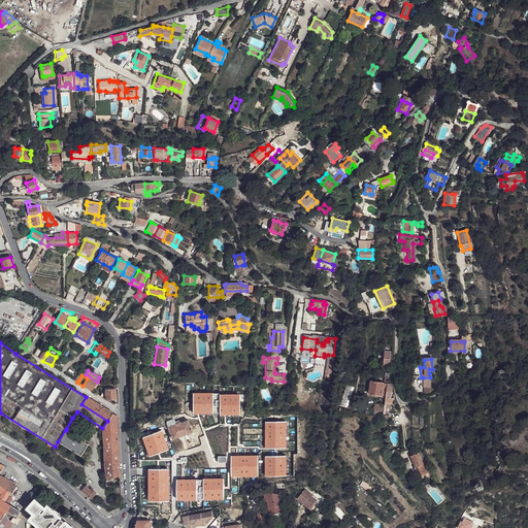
[(87,378),(83,386),(91,391),(93,388),(97,382),(89,376),(87,378)]
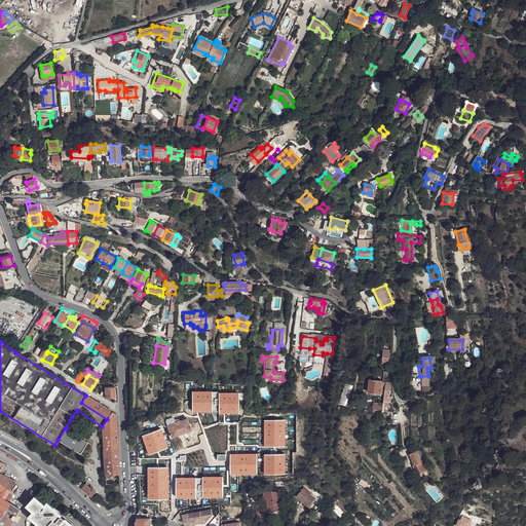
[(366,392),(378,395),(380,381),(368,379),(366,392)]
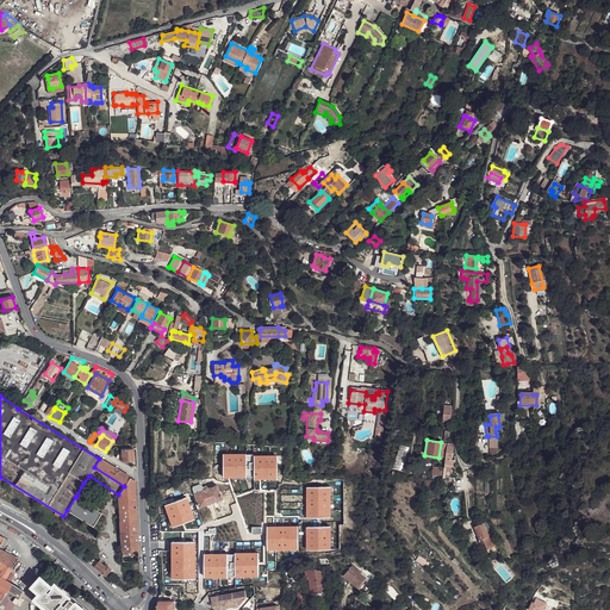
[(218,453),(235,453),(235,452),(235,443),(218,443),(218,449),(218,453)]
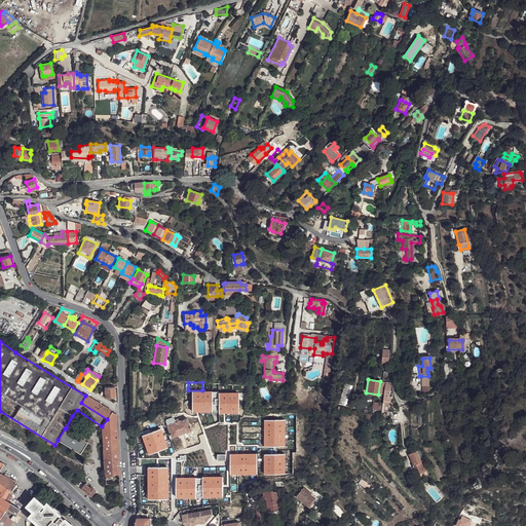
[(348,406),(352,384),(343,382),(339,404),(348,406)]
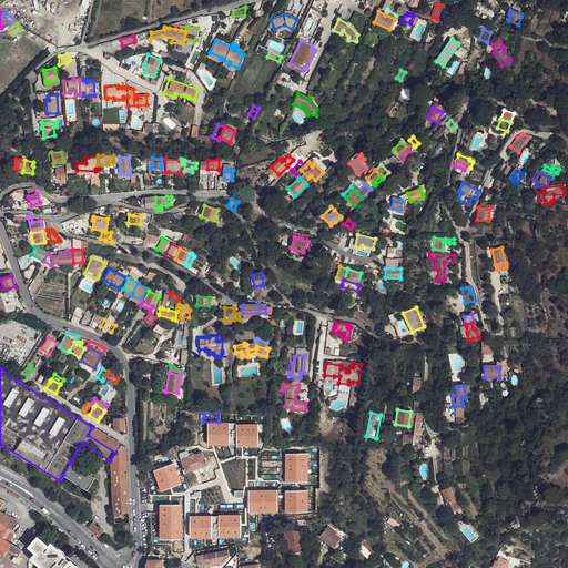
[(422,415),(415,413),(413,426),(413,432),(418,433),(418,435),(421,435),(422,428),(419,428),(422,415)]
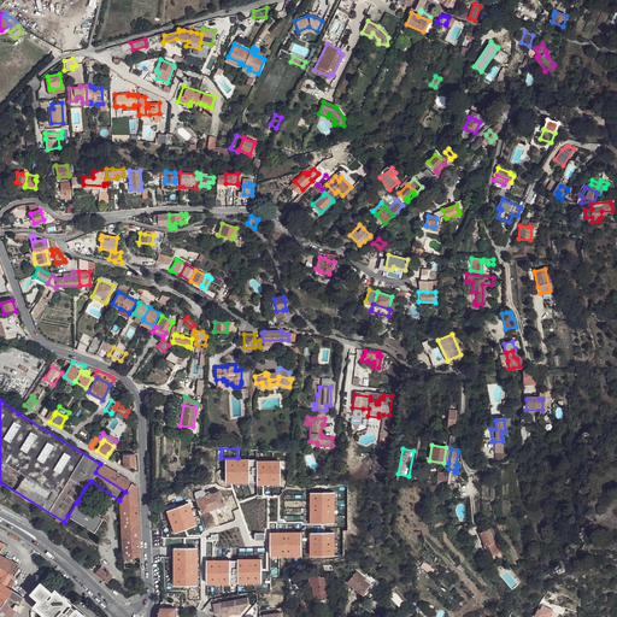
[(134,454),(123,454),(123,457),(123,468),(135,466),(134,454)]
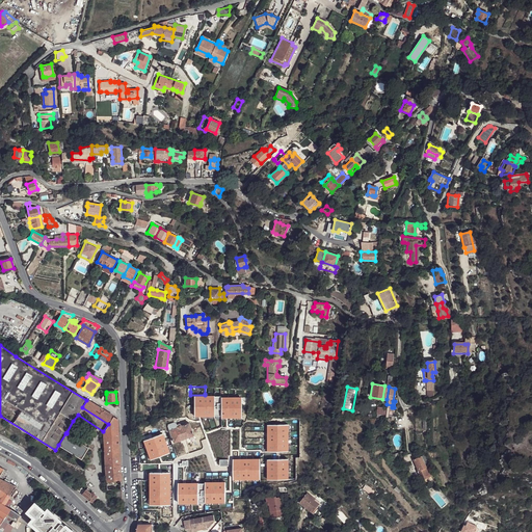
[(171,400),(171,406),(170,408),(185,409),(186,398),(177,396),(176,398),(171,398),(171,400)]
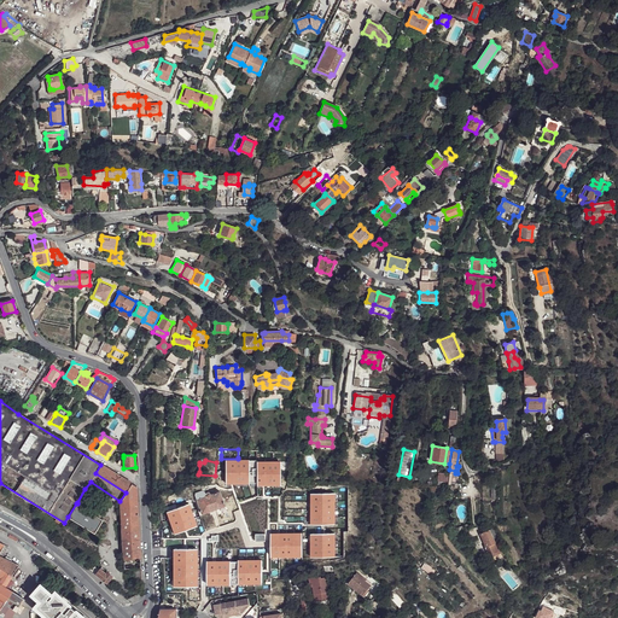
[(130,483),(100,465),(95,473),(126,493),(130,483)]
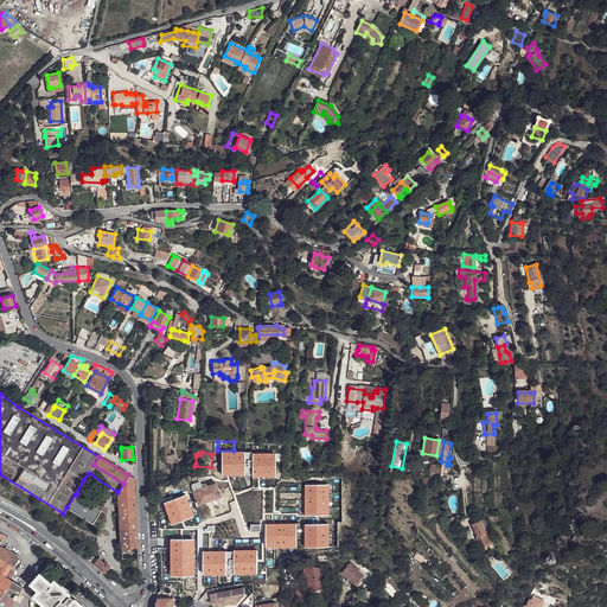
[(120,548),(138,547),(133,478),(128,474),(123,484),(117,492),(120,548)]
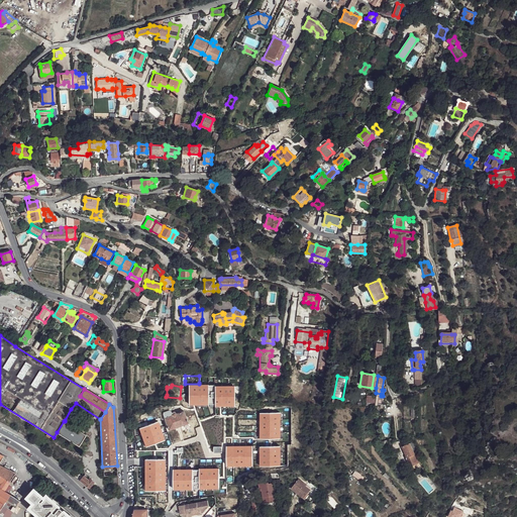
[(75,412),(71,409),(65,420),(69,422),(75,412)]
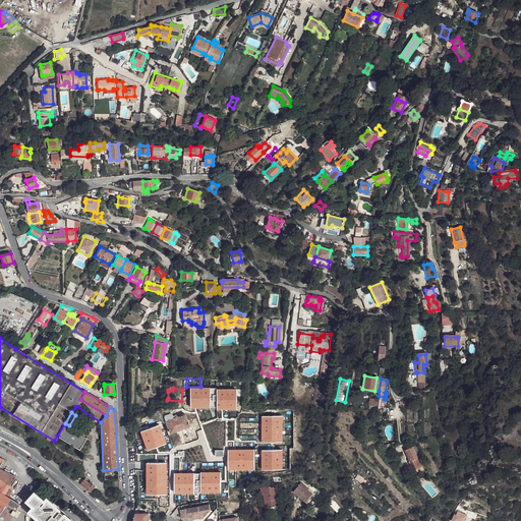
[(188,426),(183,414),(176,417),(171,419),(169,420),(165,422),(169,433),(188,426)]
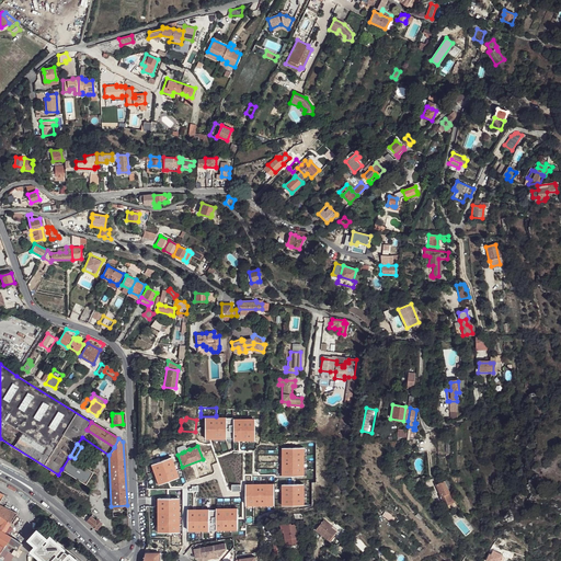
[(84,483),(92,472),(70,457),(69,457),(61,469),(84,483)]
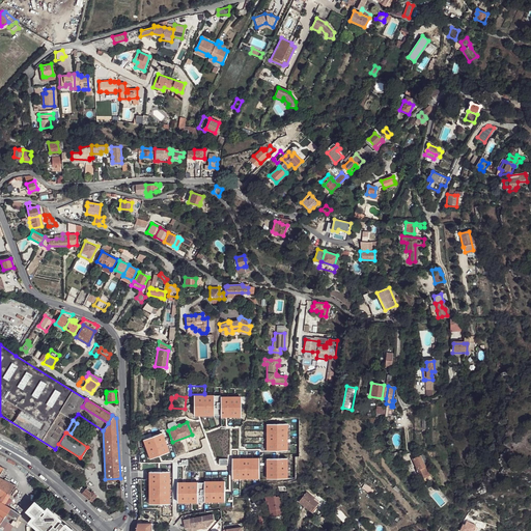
[(413,459),(418,470),(420,469),(424,468),(419,456),(413,459)]
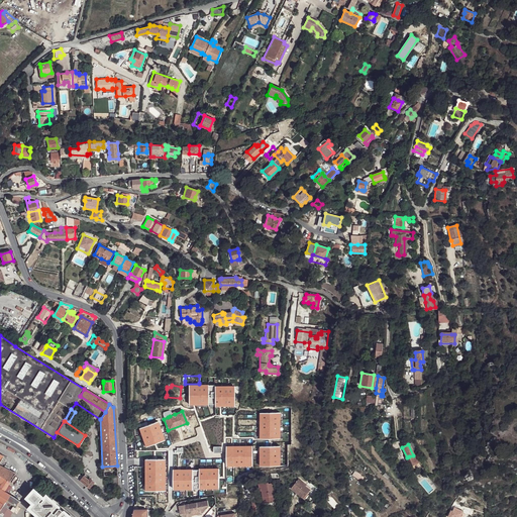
[(212,452),(199,454),(202,471),(214,468),(212,452)]
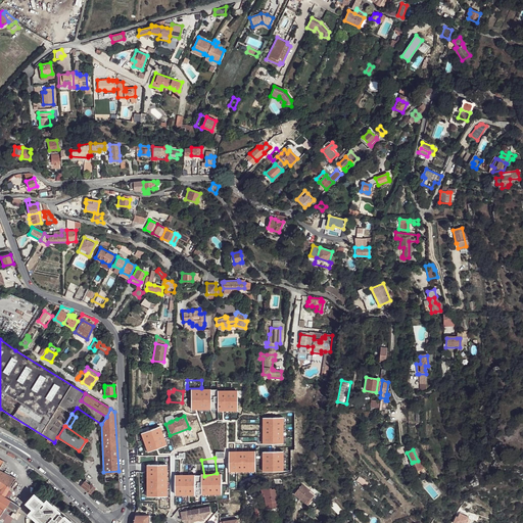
[(418,471),(423,468),(419,460),(418,461),(414,462),(418,471)]
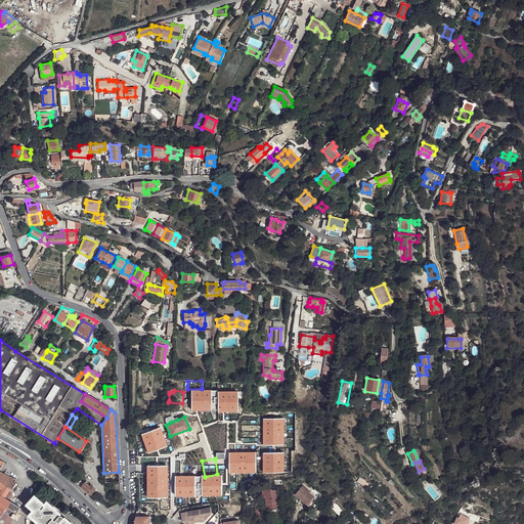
[(168,496),(169,466),(145,467),(147,497),(168,496)]
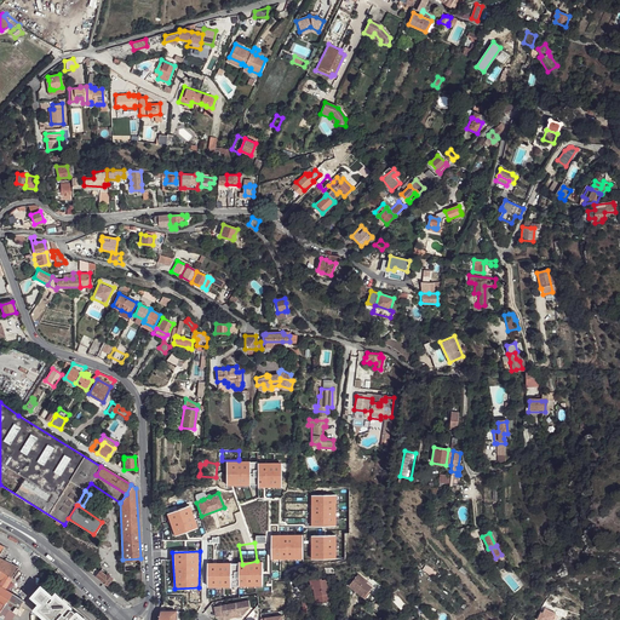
[(6,561),(12,563),(16,557),(9,554),(6,561)]
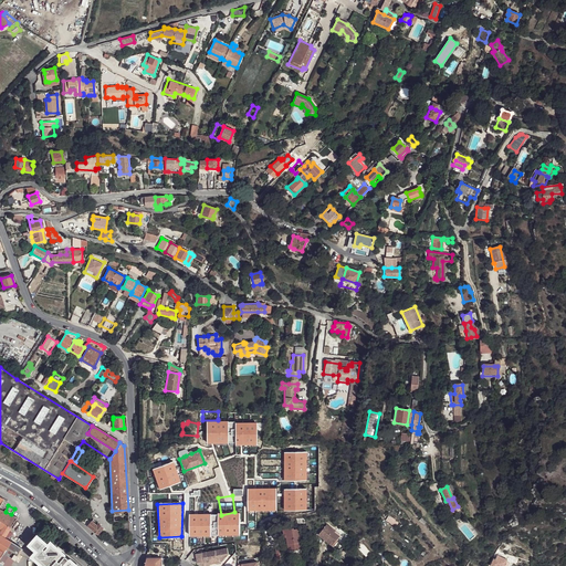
[(14,559),(24,547),(9,538),(10,531),(17,516),(11,514),(6,512),(2,510),(0,509),(0,549),(3,552),(14,559)]
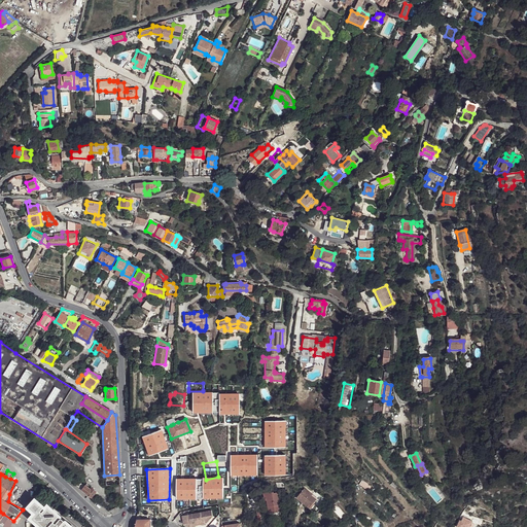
[(119,484),(119,475),(104,476),(105,485),(113,484),(119,484)]
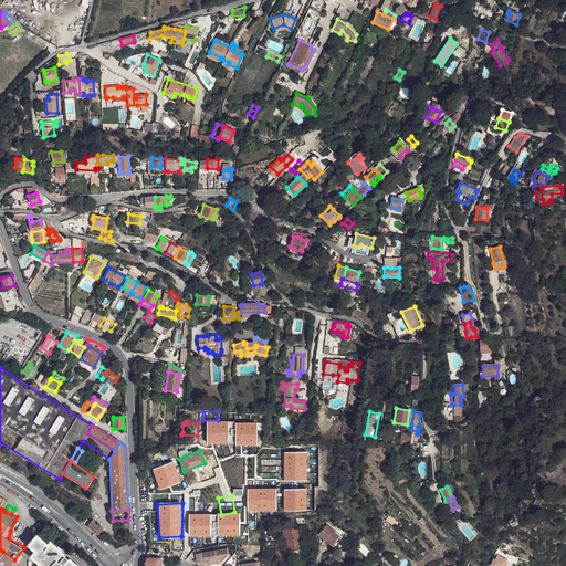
[(101,526),(97,523),(96,525),(90,521),(90,522),(86,525),(96,533),(98,530),(101,526)]
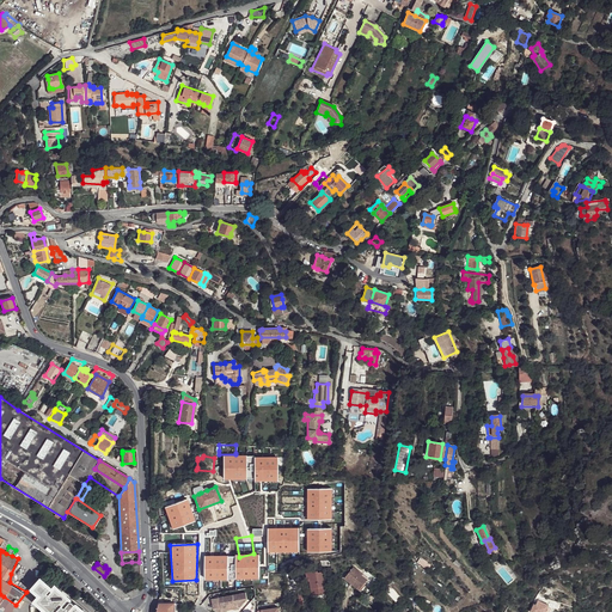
[(362,574),(354,567),(344,577),(360,589),(367,580),(361,575),(362,574)]
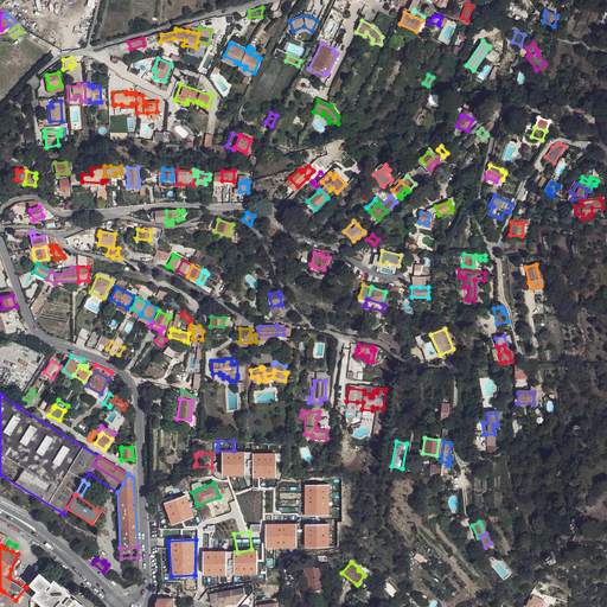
[(89,606),(90,606),(53,574),(51,576),(39,567),(29,580),(36,586),(31,592),(48,606),(89,606)]
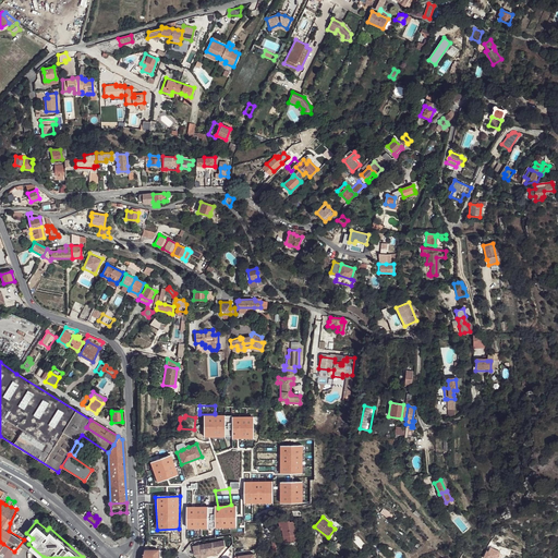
[(280,528),(282,528),(283,530),(284,536),(299,534),(296,523),(293,523),(293,522),(289,521),(279,522),(280,528)]
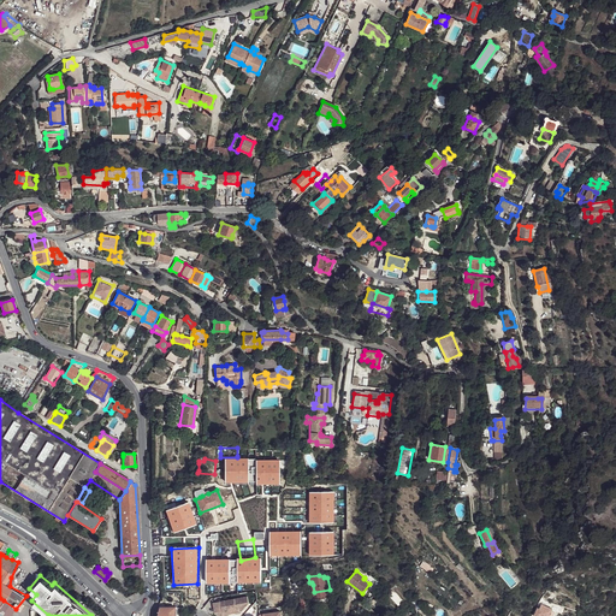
[(282,592),(282,579),(274,578),(274,581),(267,581),(267,592),(282,592)]
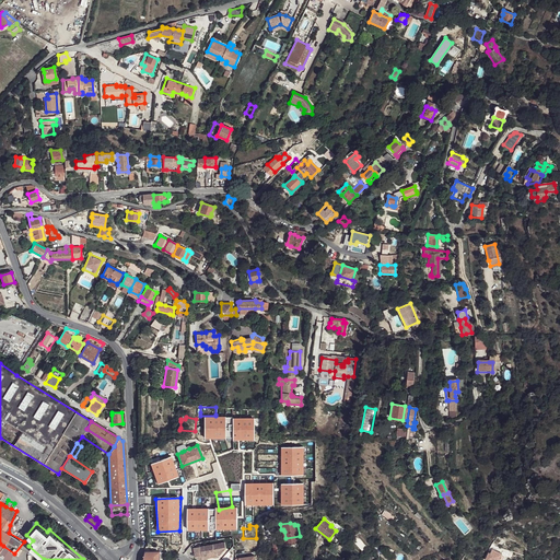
[(356,537),(352,540),(361,550),(365,547),(356,537)]
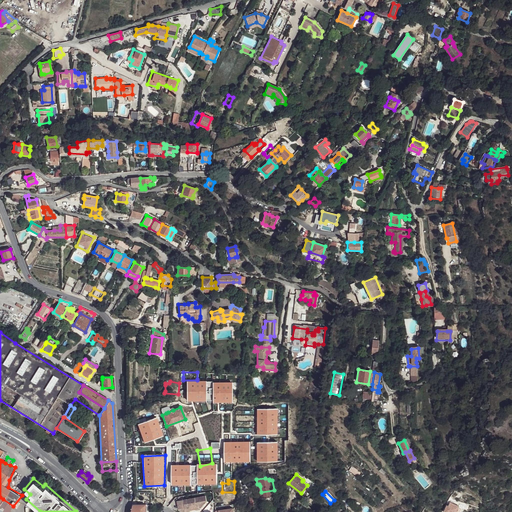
[(205,497),(176,501),(177,509),(181,511),(187,511),(189,510),(188,508),(197,507),(199,509),(205,501),(205,497)]
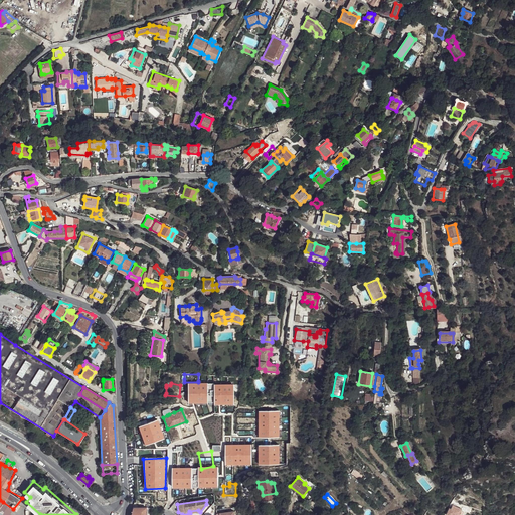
[(445,514),(446,514),(451,514),(455,507),(452,505),(450,509),(448,508),(445,514)]
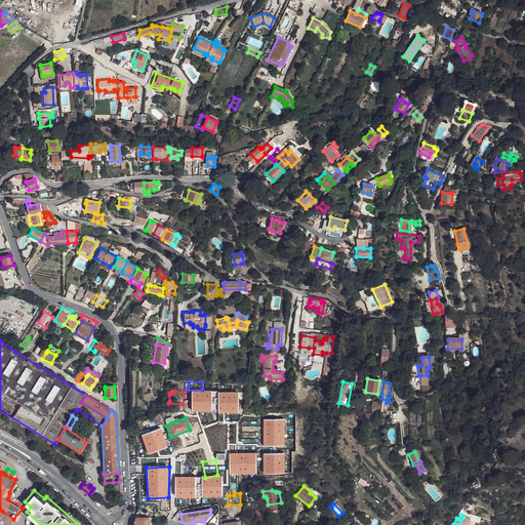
[(152,524),(153,516),(135,517),(132,524),(152,524)]
